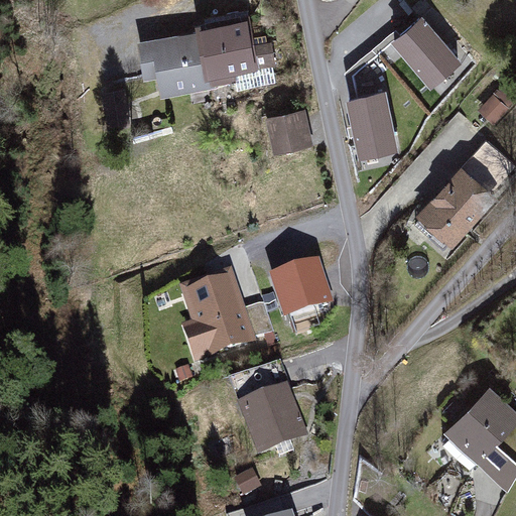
[(392,42),(431,88),(462,62),(422,16),(392,42)]
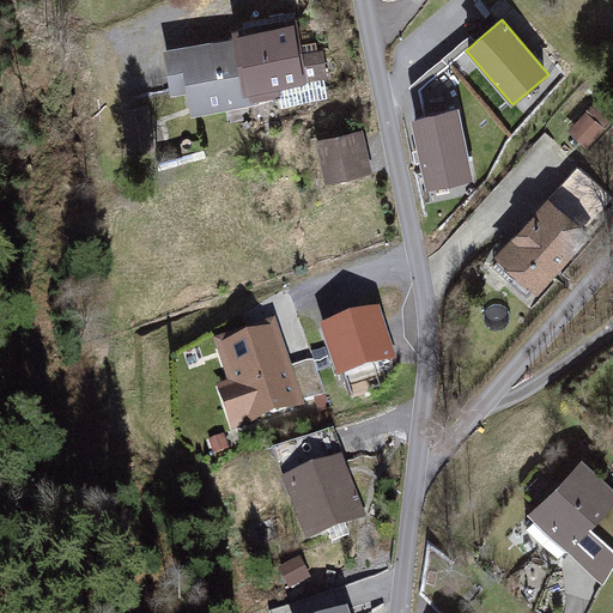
[(295,24),(175,44),(186,105),(304,85),(295,24)]
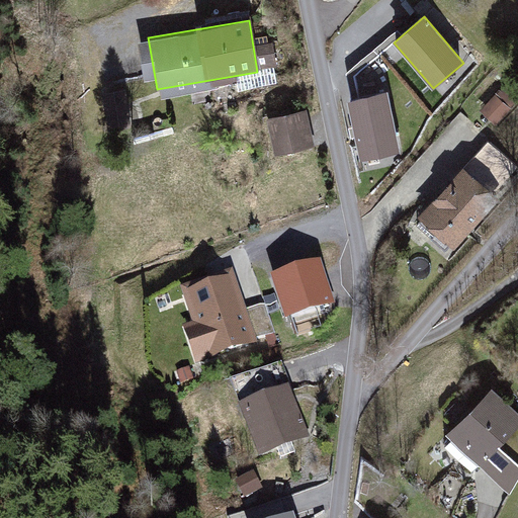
[(498,123),(517,99),(501,87),(482,111),(498,123)]
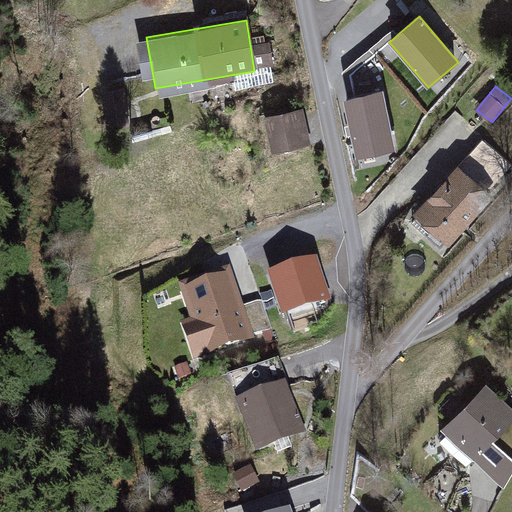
[(383,90),(345,97),(357,157),(395,150),(383,90)]
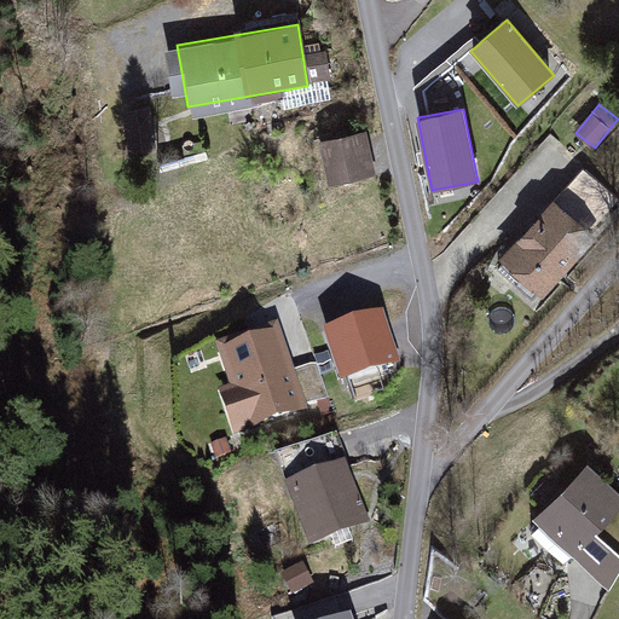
[(358,134),(323,142),(333,181),(368,174),(358,134)]
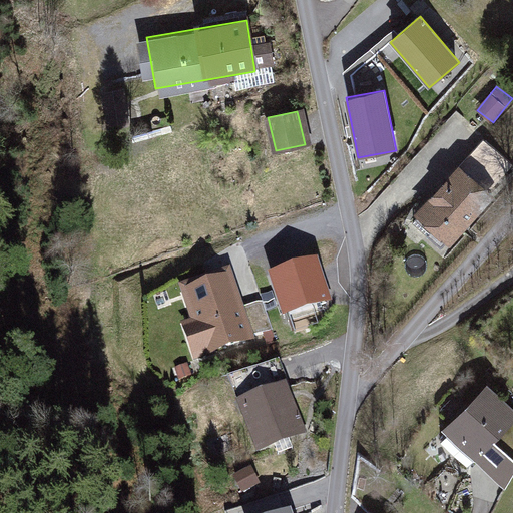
[(415,217),(447,245),(491,195),(459,167),(415,217)]
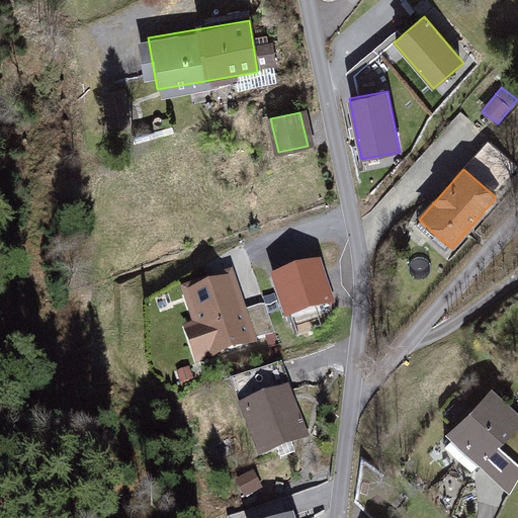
[(322,264),(272,280),(286,324),(336,309),(322,264)]
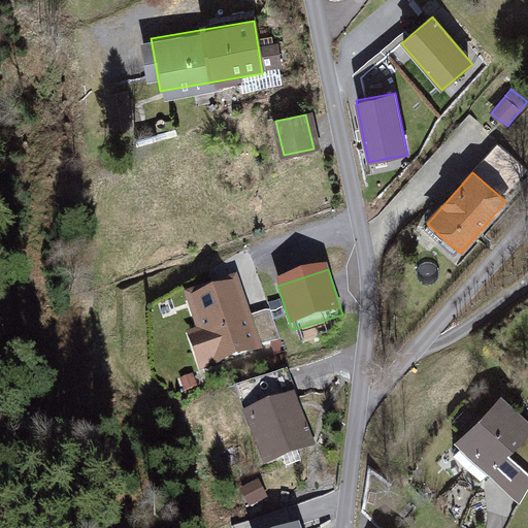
[(241,275),(185,293),(196,332),(187,334),(200,376),(265,356),(241,275)]
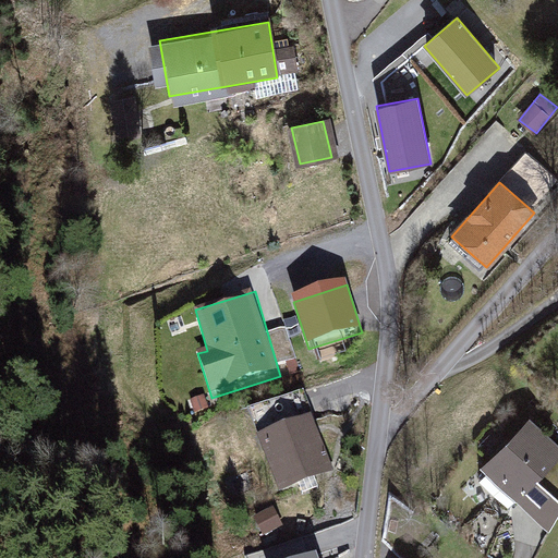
[(256,436),(313,421),(305,395),(249,410),(256,436)]
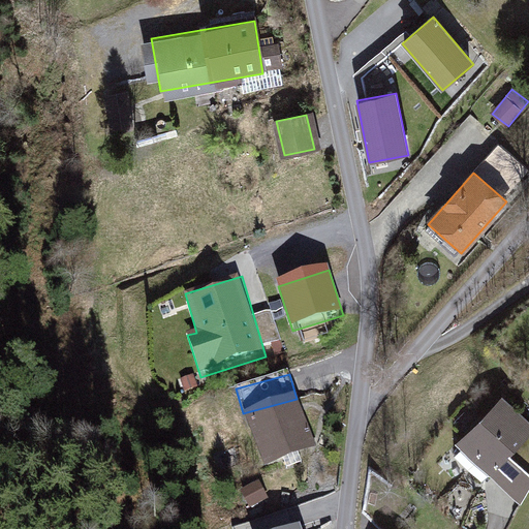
[(528,436),(528,425),(503,400),(459,445),(516,501),(528,488),(528,471),(511,455),(528,436)]
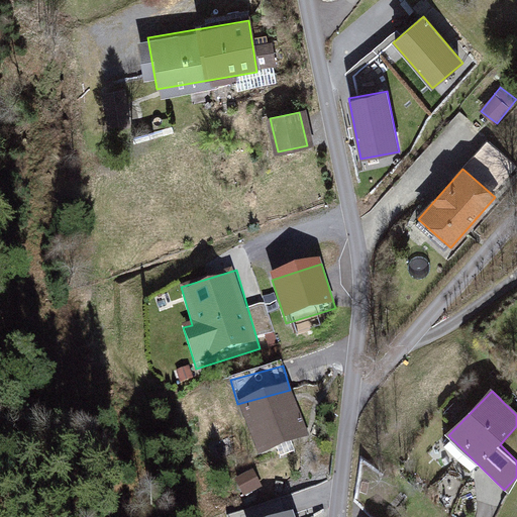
[(260,455),(306,438),(288,392),(241,409),(260,455)]
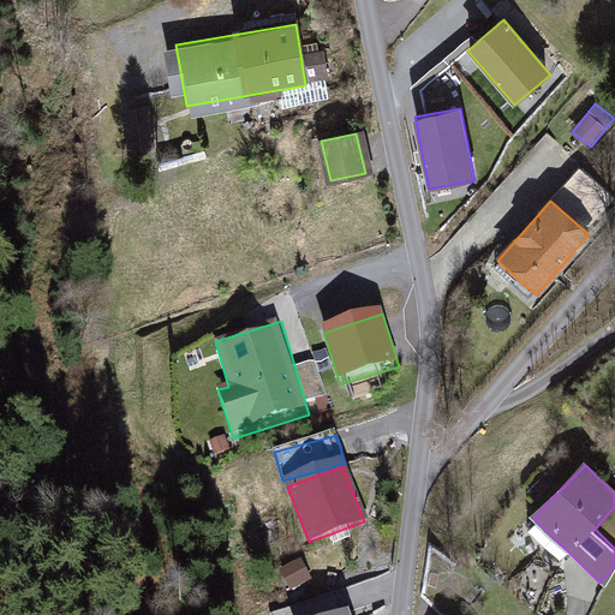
[(342,614),(335,591),(279,611),(279,614),(342,614)]
